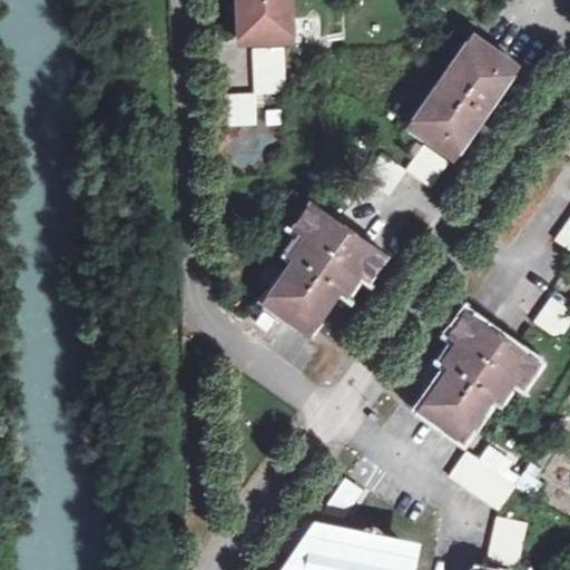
[(292,0),(238,0),(241,39),(294,37),(292,0)]
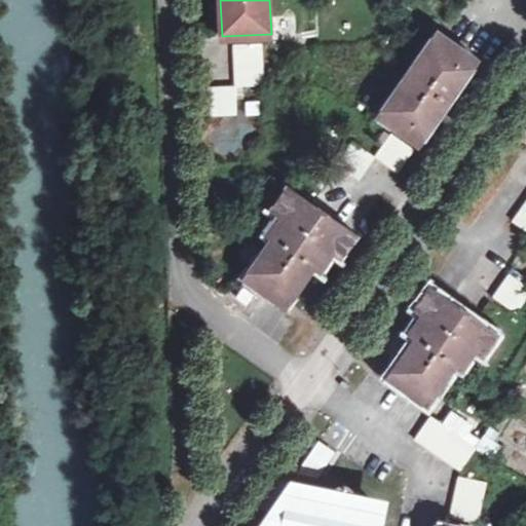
[(478,61),(437,33),(379,115),(420,143),(478,61)]
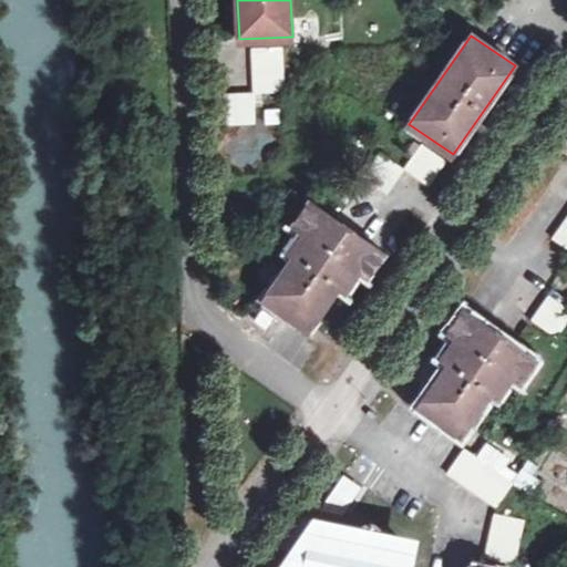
[(254,47),(255,93),(287,91),(286,45),(254,47)]
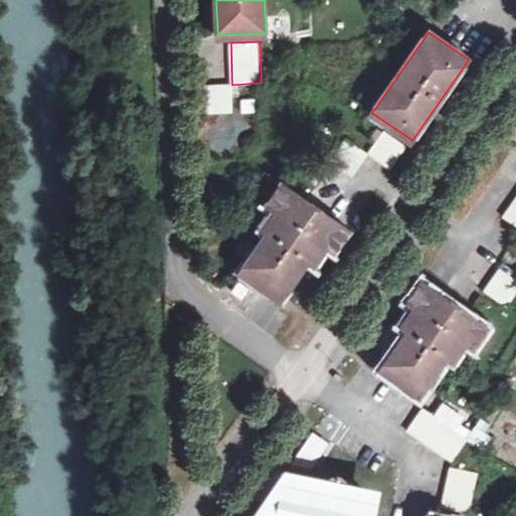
[(233,112),(232,85),(205,85),(206,113),(233,112)]
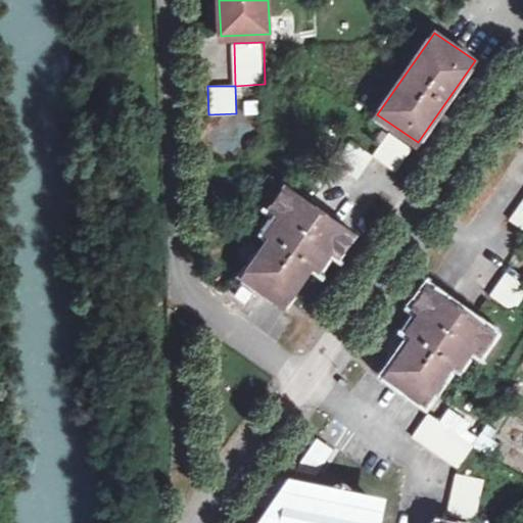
[(389,132),(373,155),(396,172),(413,148),(389,132)]
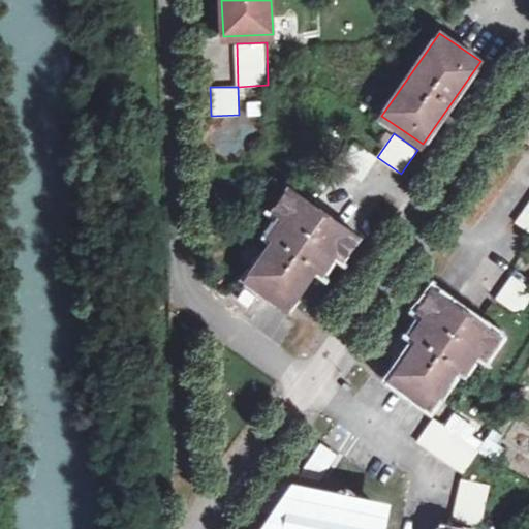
[(361,181),(377,157),(354,141),(337,164),(361,181)]
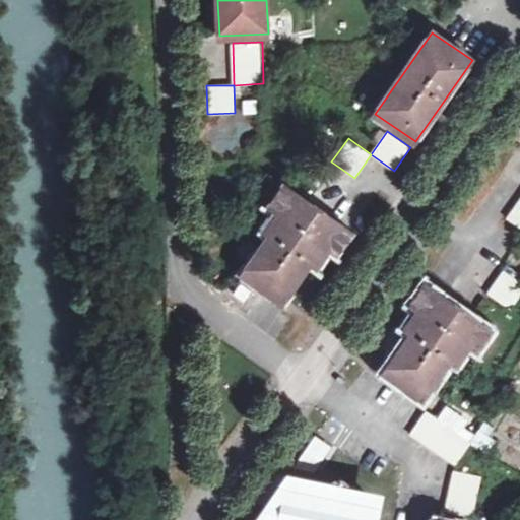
[(310,262),(316,266),(329,248),(335,253),(349,233),(284,186),(270,205),(276,211),(264,228),(271,233),(242,273),(281,302),(310,262)]
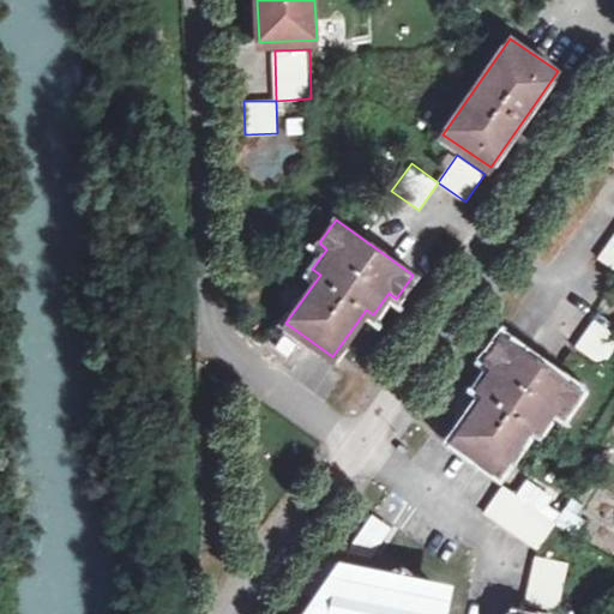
[(613,236),(600,257),(613,266),(613,236)]
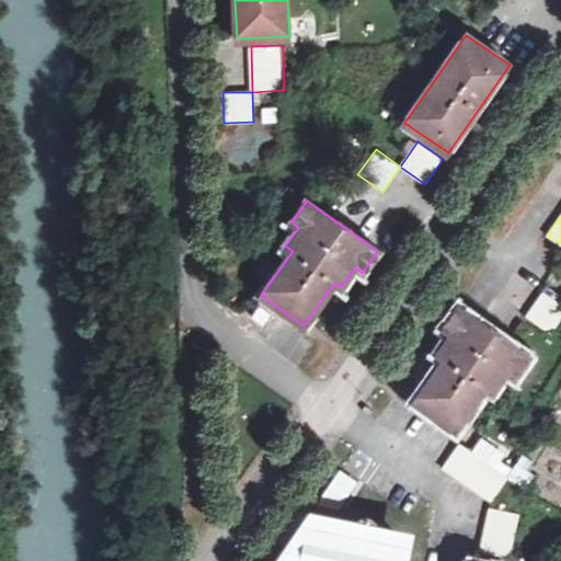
[(560,318),(560,302),(544,292),(525,317),(550,334),(560,318)]
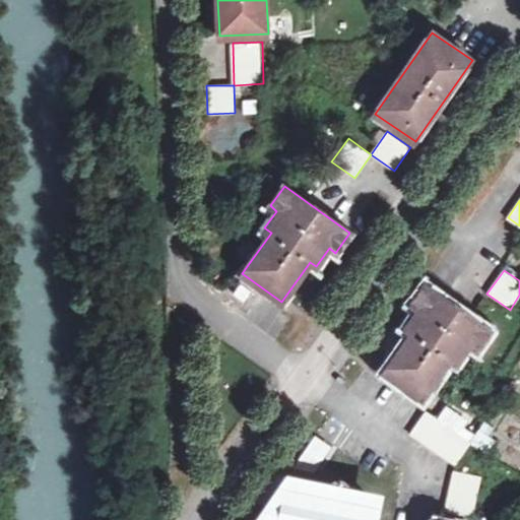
[(450,360),(457,364),(469,345),(476,350),(490,330),(424,283),(409,304),(416,309),(404,325),(410,330),(382,371),(423,399),(450,360)]
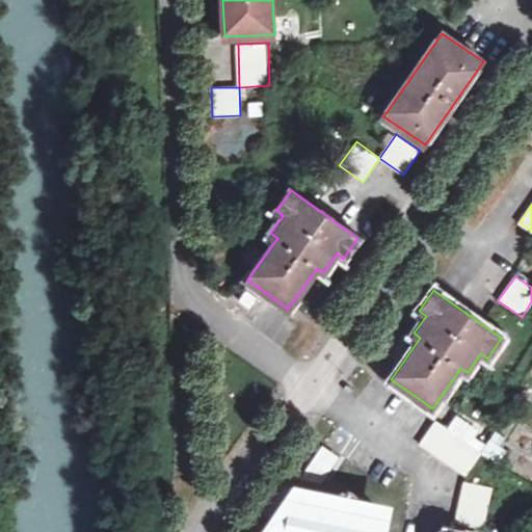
[(481,452),(436,420),(420,443),(464,475),(481,452)]
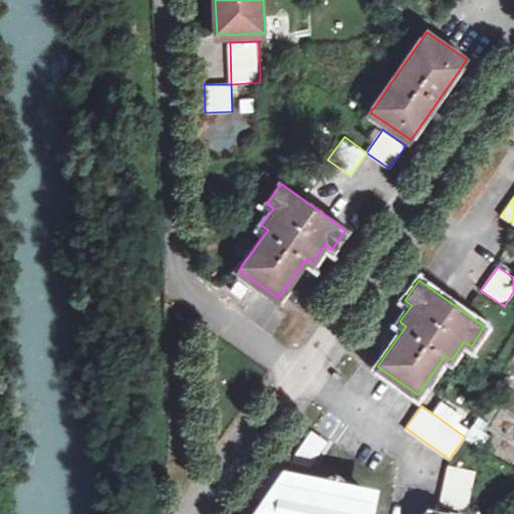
[(311,433),(294,459),(309,462),(323,441),(311,433)]
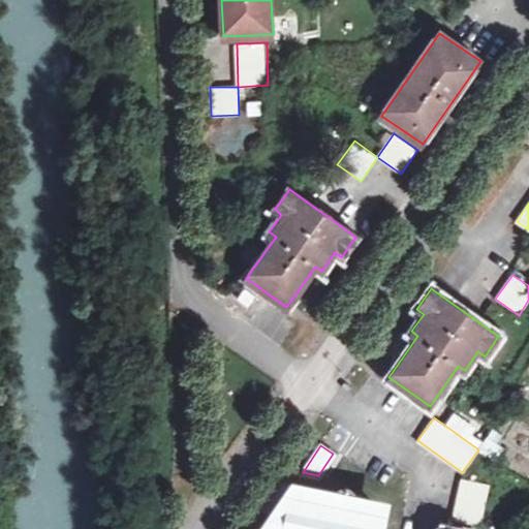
[(488,485),(460,479),(452,519),(479,525),(488,485)]
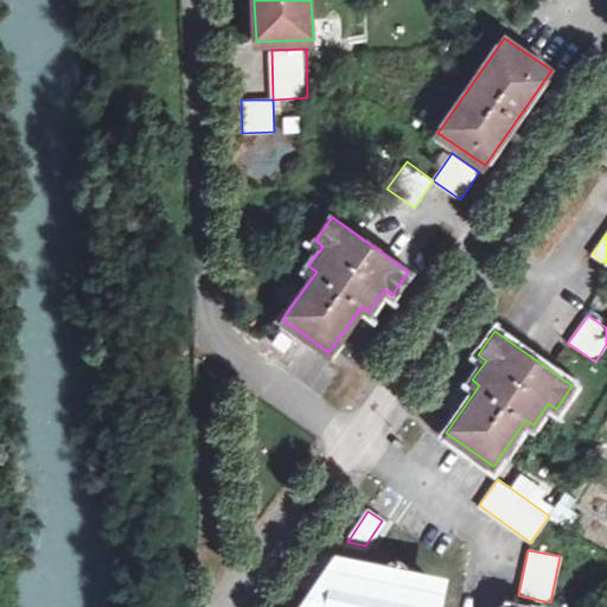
[(378,553),(374,573),(332,564),(327,588),(318,586),(302,606),(434,606),(439,586),(404,579),(406,570),(409,567),(409,561),(406,556),(402,554),(398,554),(394,556),(378,553)]
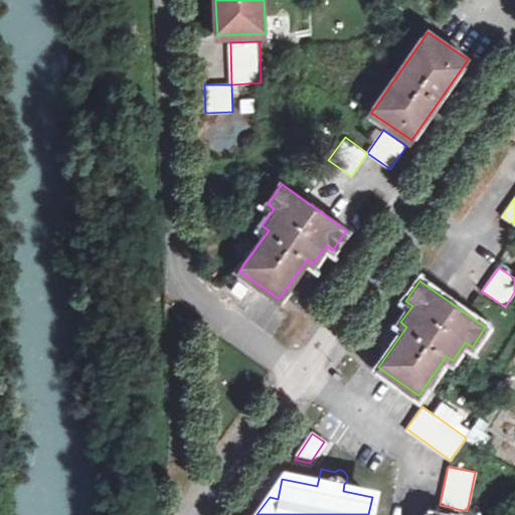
[(265,470),(249,493),(260,495),(276,472),(265,470)]
